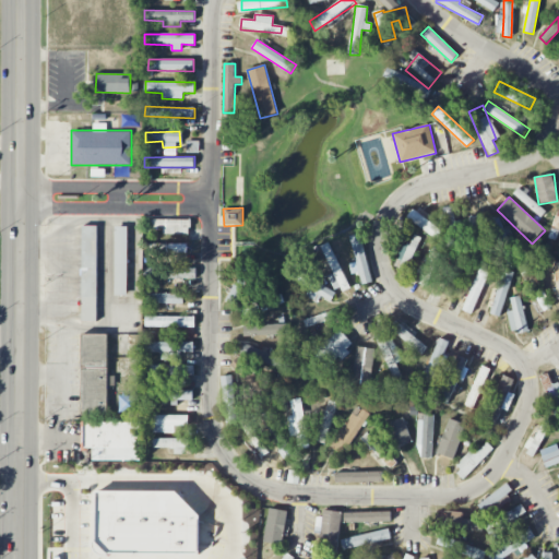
[(445,207),(447,248),(456,247),(455,207),(445,207)]
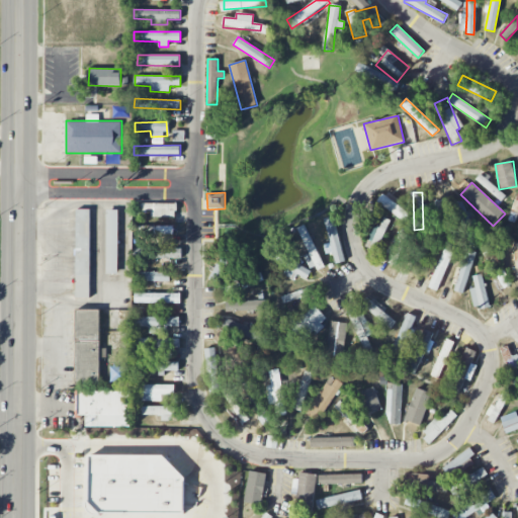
[(410,211),(381,195),(377,204),(406,221),(410,211)]
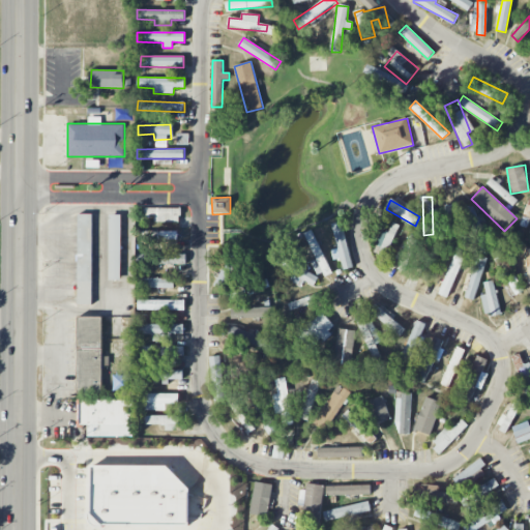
[(463,208),(481,252),(490,247),(472,205),(463,208)]
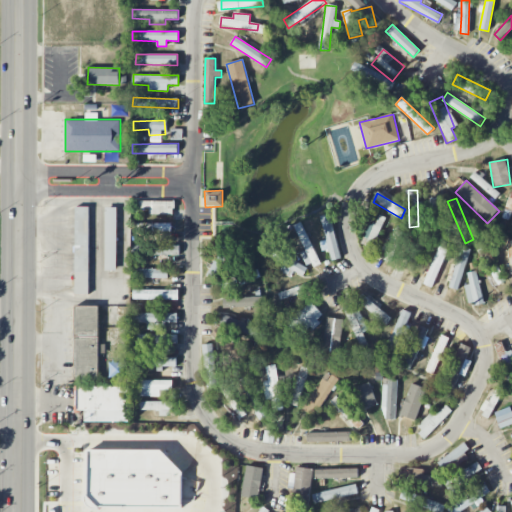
[(136,201),(136,208),(149,208),(149,215),(174,215),(174,201),(136,201)]
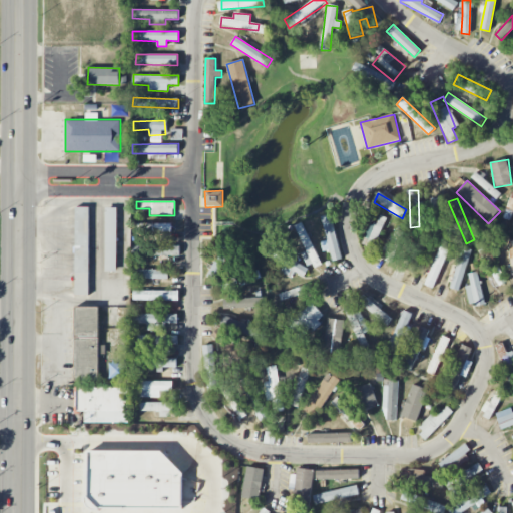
[(89,205),(75,205),(75,294),(89,294),(89,205)]
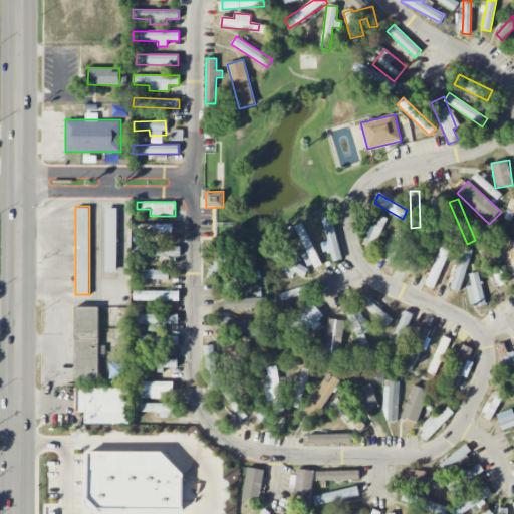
[(105,272),(117,272),(117,208),(105,208),(105,272)]
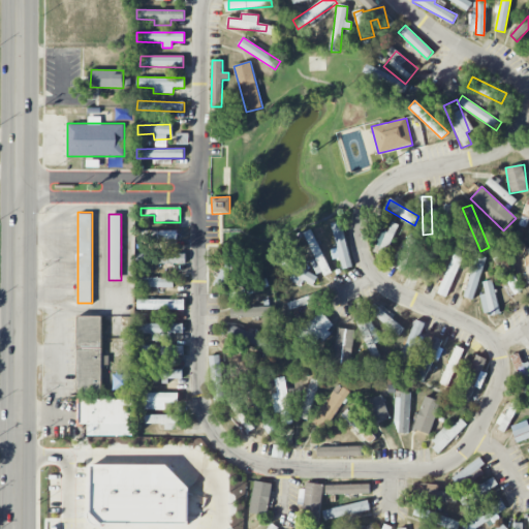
[(444,238),(452,238),(450,216),(443,216),(444,238)]
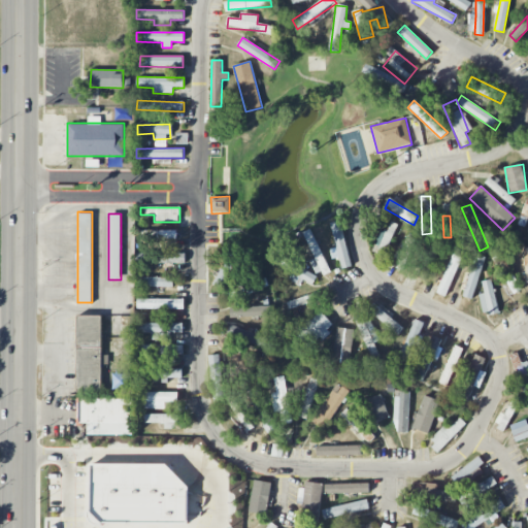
[(333,223),(339,268),(349,267),(342,222),(333,223)]
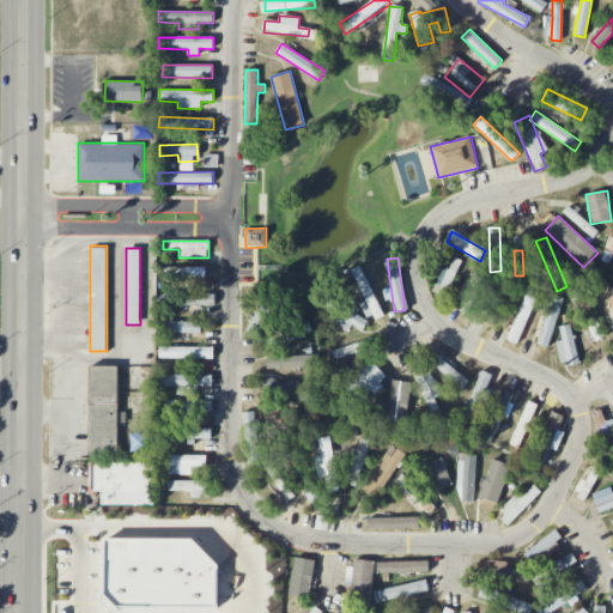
[(449,269),(441,267),(435,284),(450,289),(461,260),(454,258),(449,269)]
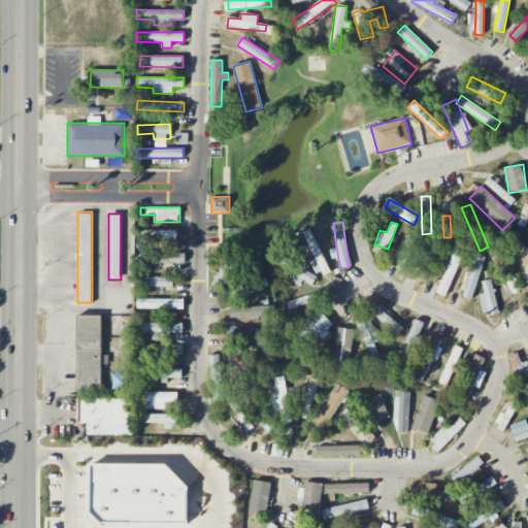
[(315,257),(309,260),(317,276),(329,270),(309,229),(297,235),(304,250),(309,246),(315,257)]
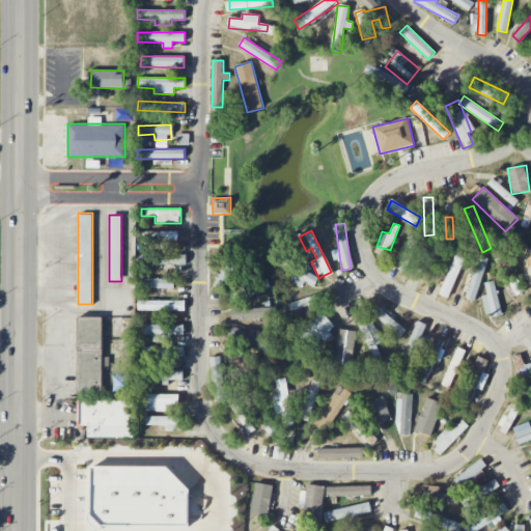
[(177,231),(140,231),(140,242),(177,241),(177,231)]
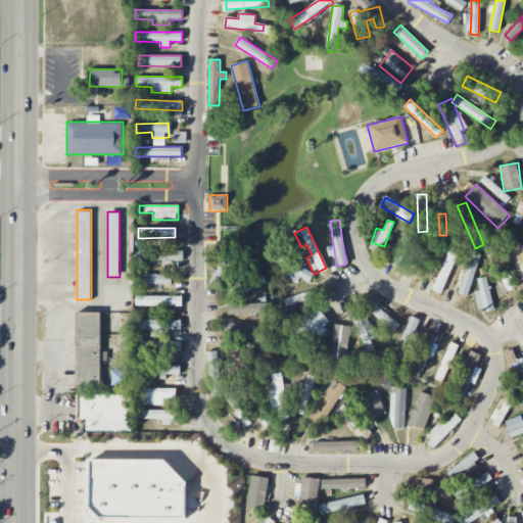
[(413,234),(405,230),(390,265),(398,268),(413,234)]
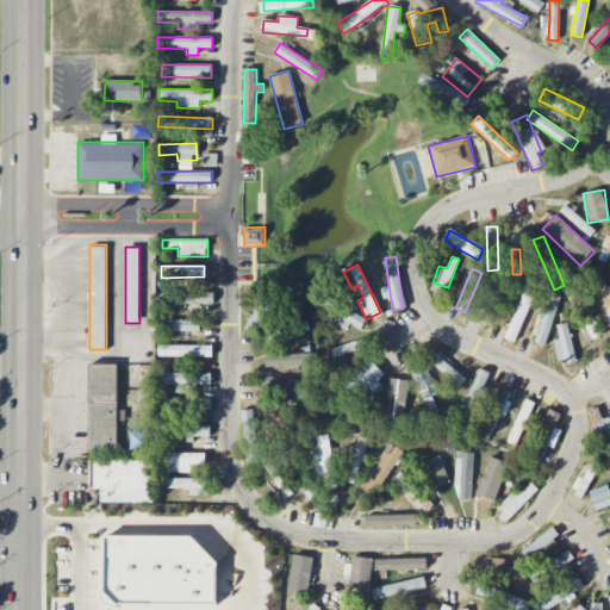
[(483,322),(492,324),(506,285),(497,281),(483,322)]
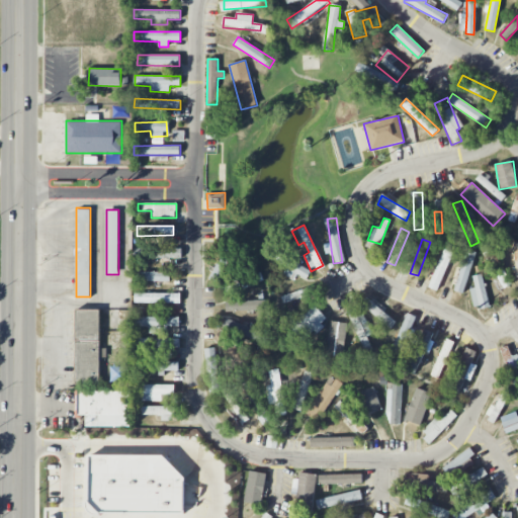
[(219,284),(237,252),(227,247),(208,278),(219,284)]
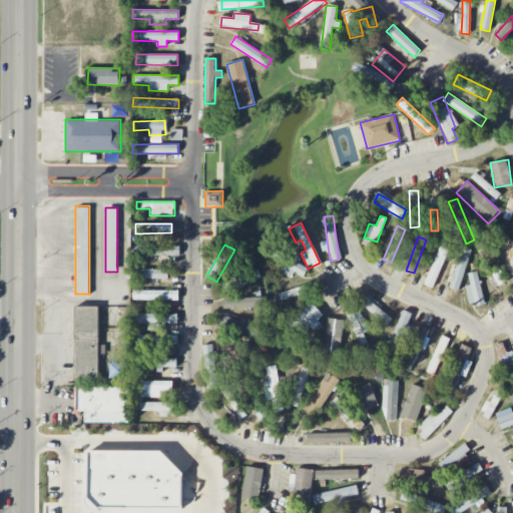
[(433,265),(427,263),(420,280),(435,286),(450,247),(441,244),(433,265)]
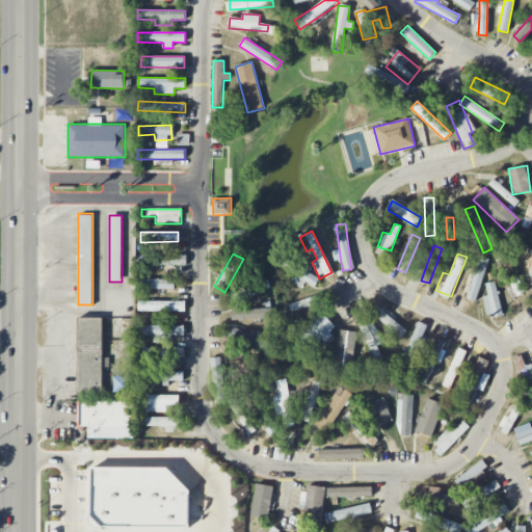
[(186,265),(186,255),(136,256),(137,266),(186,265)]
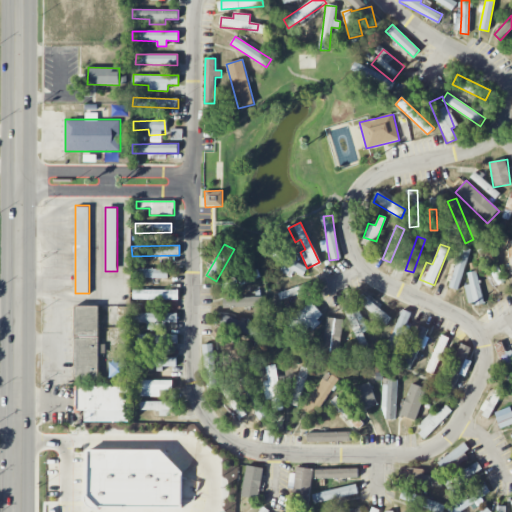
[(293,272),(303,277),(309,264),(269,245),(265,255),(284,264),(280,273),(290,278),(293,272)]
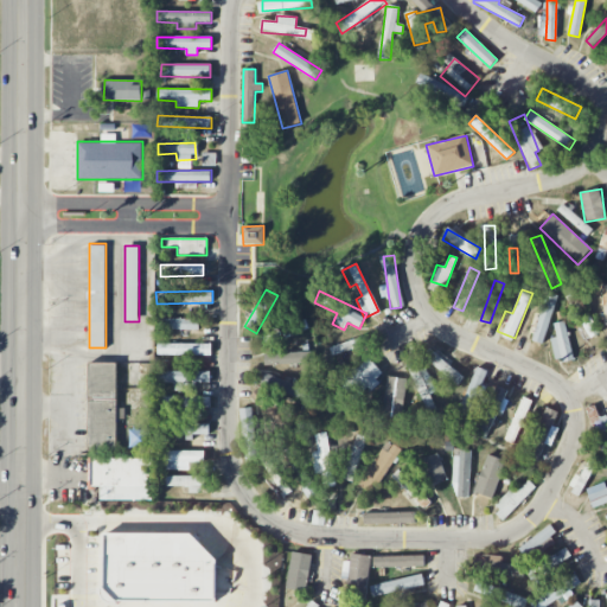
[(532,340),(542,344),(557,296),(548,293),(532,340)]
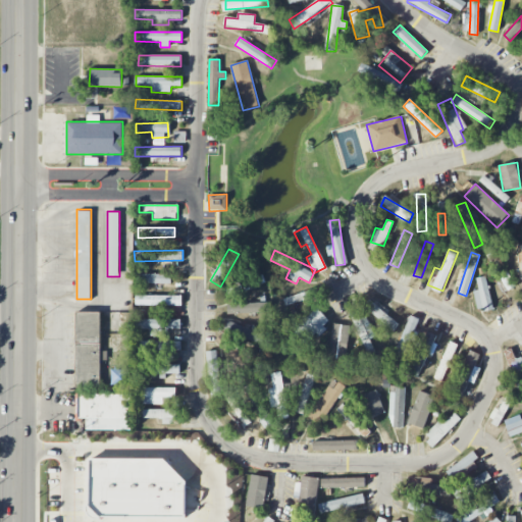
[(224,286),(228,298),(266,283),(262,272),(224,286)]
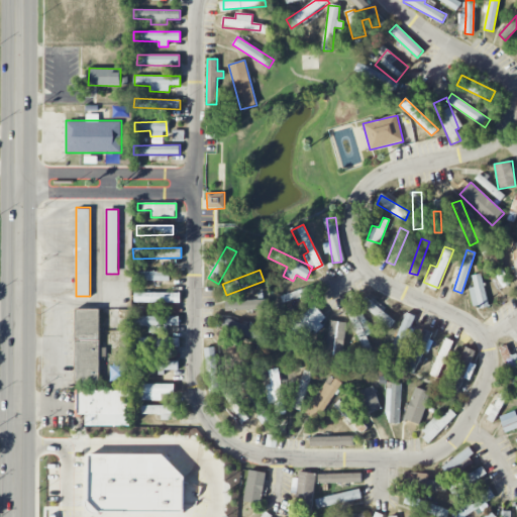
[(170,282),(170,272),(135,271),(135,281),(170,282)]
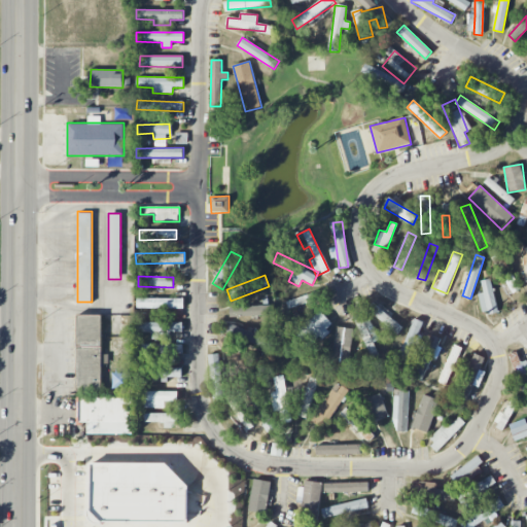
[(521,289),(515,277),(506,281),(512,293),(521,289)]
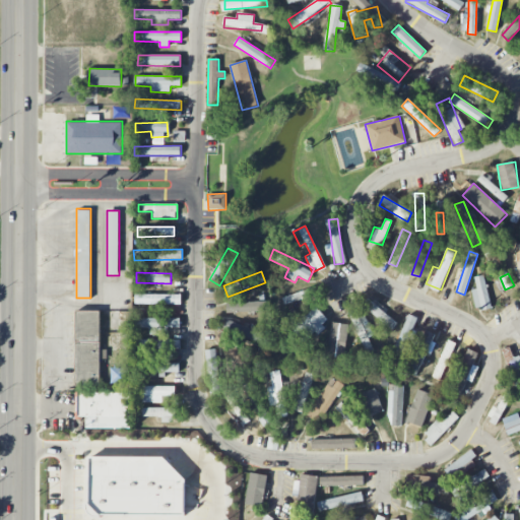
[(474,277),(476,288),(471,289),(475,310),(491,308),(485,275),(474,277)]
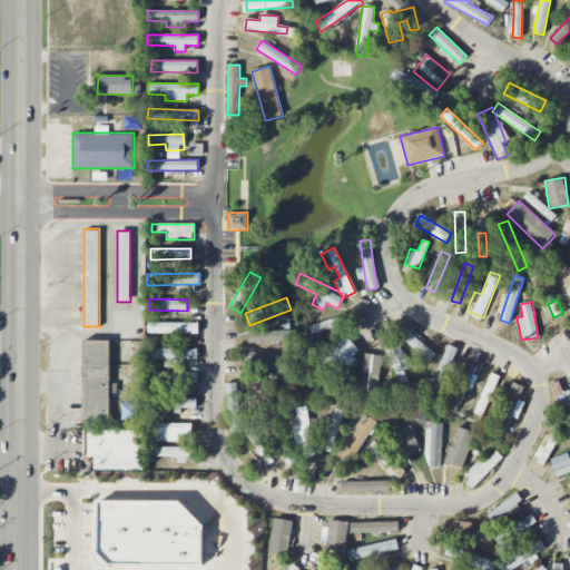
[(308,326),(312,334),(347,322),(344,314),(308,326)]
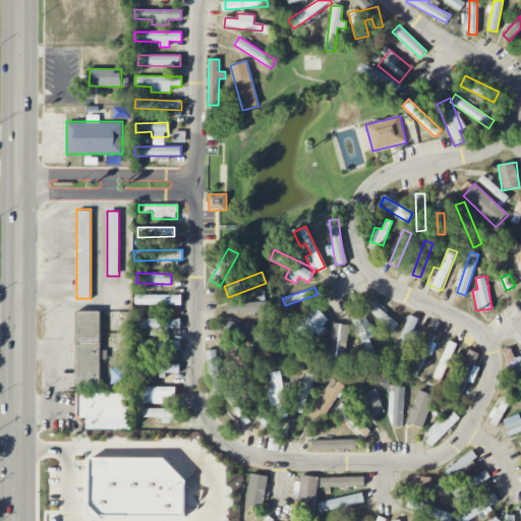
[(181,295),(135,295),(134,304),(181,305),(181,295)]
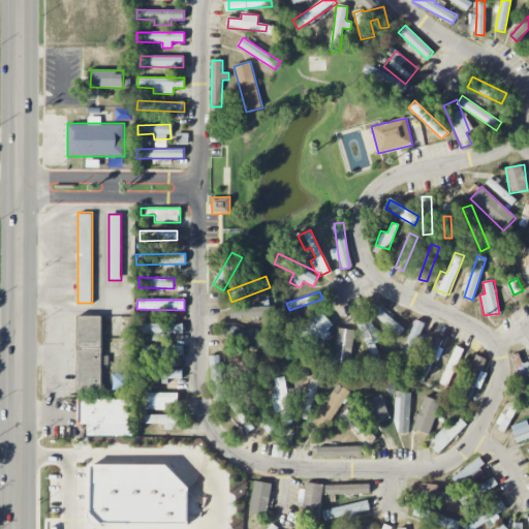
[(271,305),(230,307),(230,318),(272,316),(271,305)]
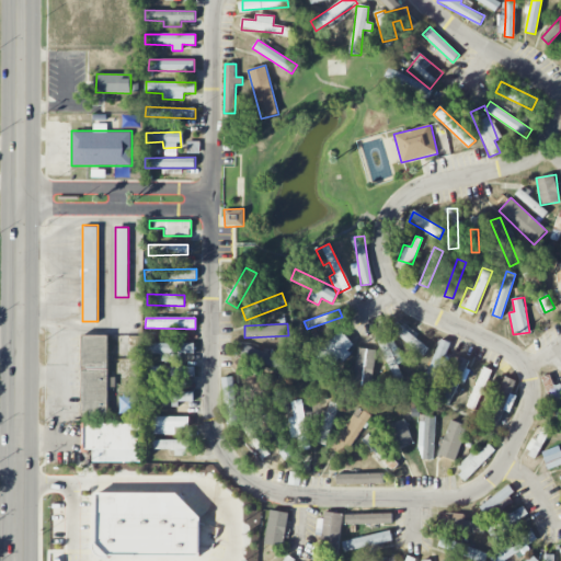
[(331,368),(355,346),(341,331),(317,353),(331,368)]
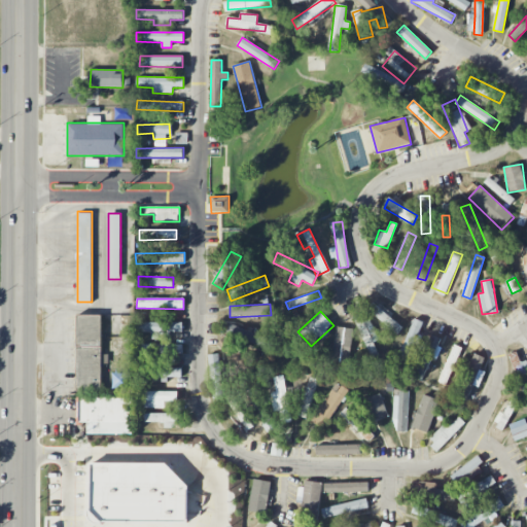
[(364,322),(360,313),(353,316),(370,357),(378,354),(373,342),(379,340),(371,320),(364,322)]
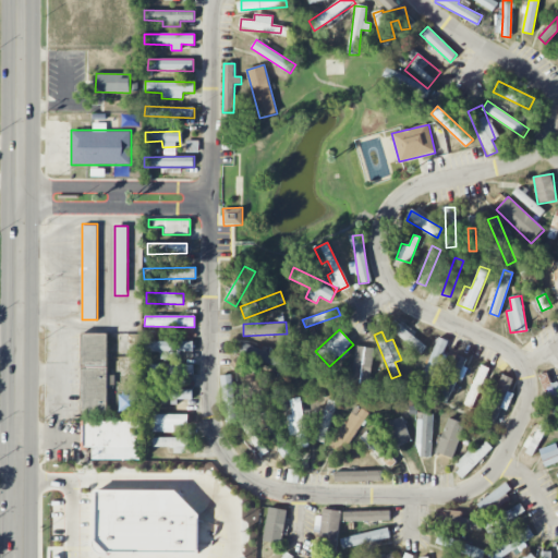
[(82,413),(110,413),(110,375),(108,375),(107,332),(81,332),(82,413)]
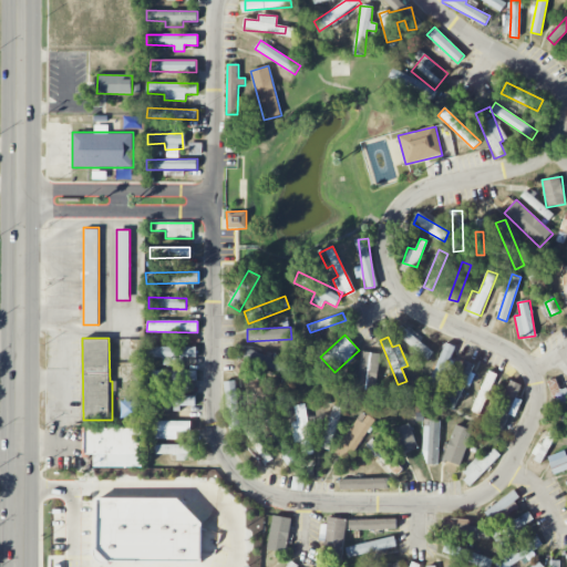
[(426,389),(437,393),(451,360),(456,347),(445,342),(426,389)]
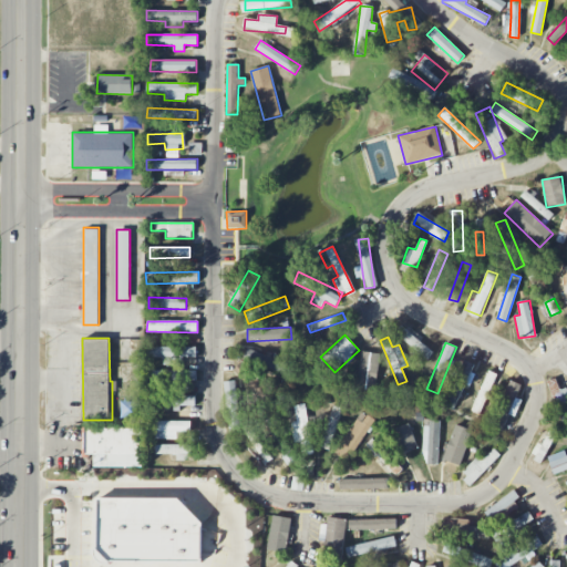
[(367,384),(372,346),(363,343),(358,382),(367,384)]
